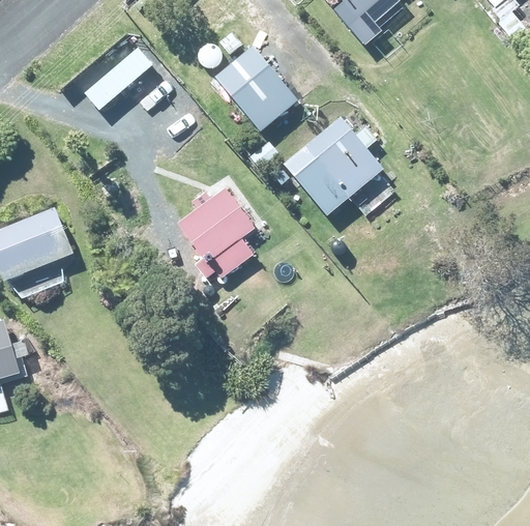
[(343,0),(333,8),(363,44),(380,30),(363,12),(377,0),(343,0)]
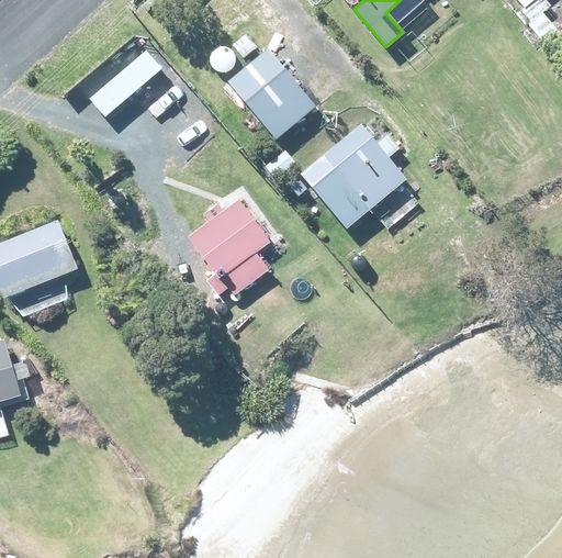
[(262,43),(222,77),(274,140),(315,105),(262,43)]
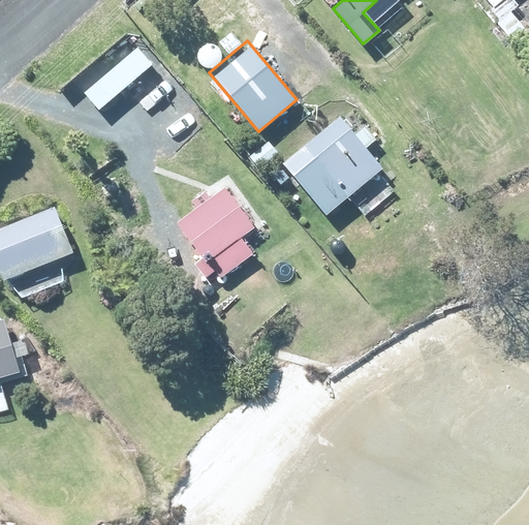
[(339,115),(281,160),(325,216),(383,171),(339,115)]
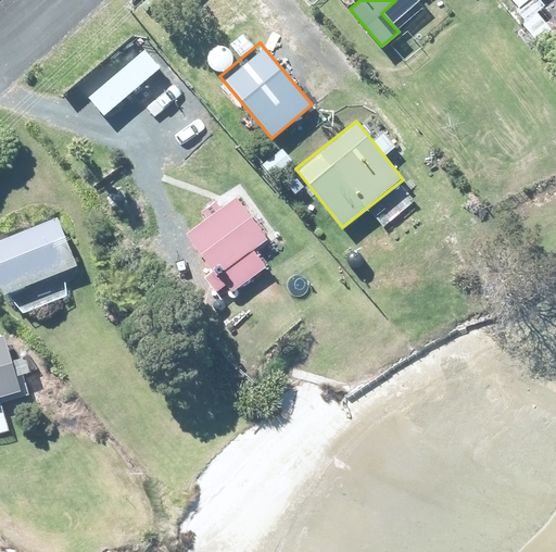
[(0,239),(0,276),(5,291),(77,263),(59,217),(0,239)]
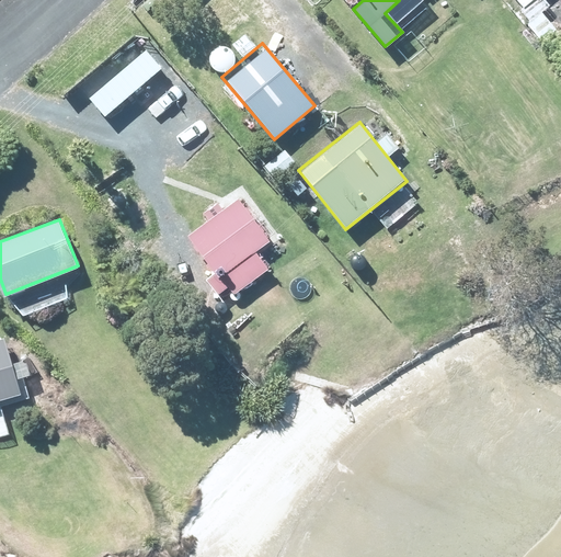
[(0,338),(0,393),(21,387),(4,337),(0,338)]
